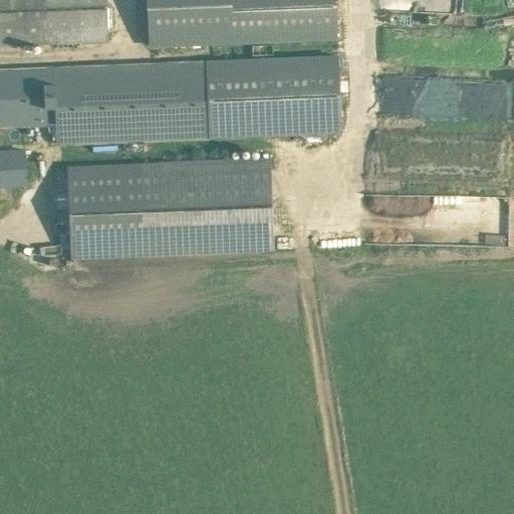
[(0,0),(0,44),(107,40),(105,0),(0,0)]
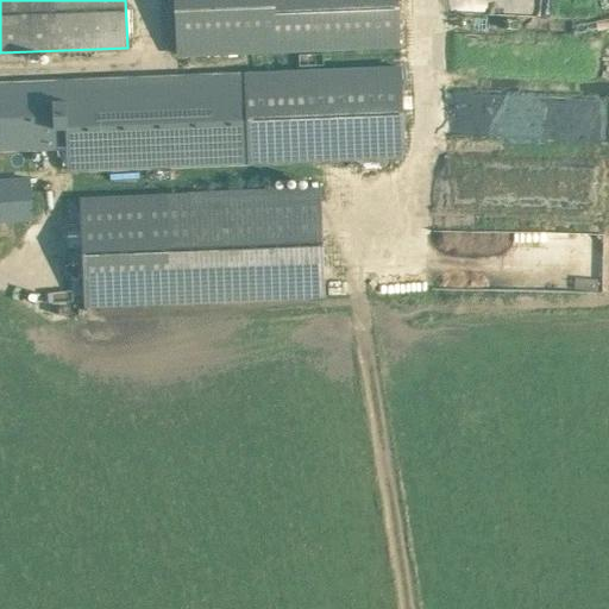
[(175,0),(179,55),(401,45),(399,0),(175,0)]
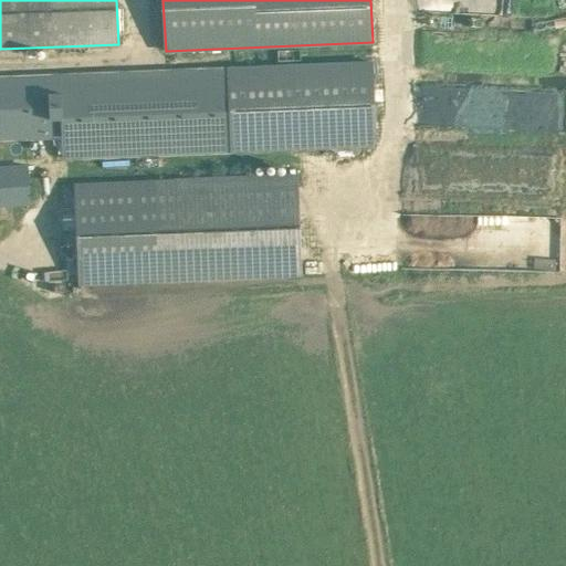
[(0,138),(61,136),(62,158),(376,146),(373,61),(0,74),(0,138)]
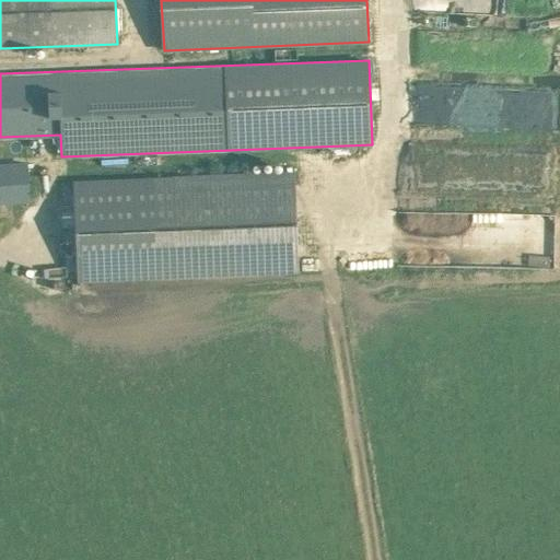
[(0,202),(31,200),(28,163),(0,165),(0,202)]
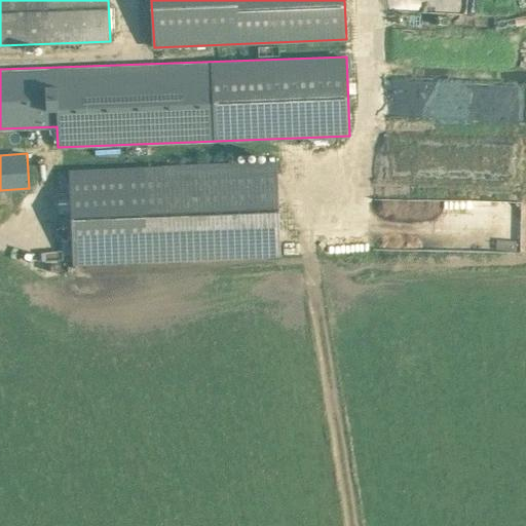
[(145,261),(280,256),(277,160),(141,165),(68,170),(74,265),(145,261)]
